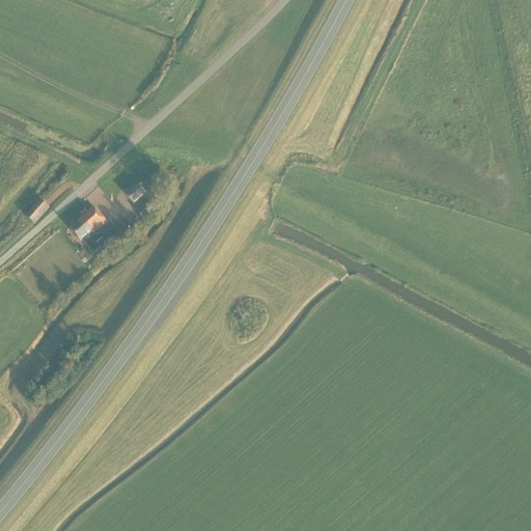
[(138,187),(127,196),(134,204),(142,196),(145,194),(144,194),(148,190),(143,184),(139,187),(138,187)]
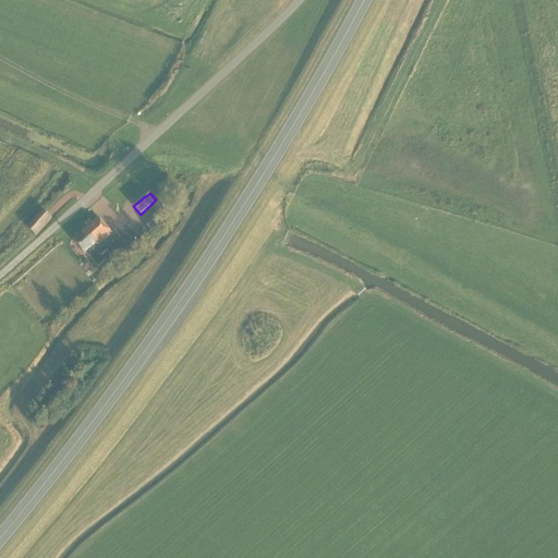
[(160,214),(152,221),(157,227),(165,219),(166,208),(158,199),(153,204),(160,214)]
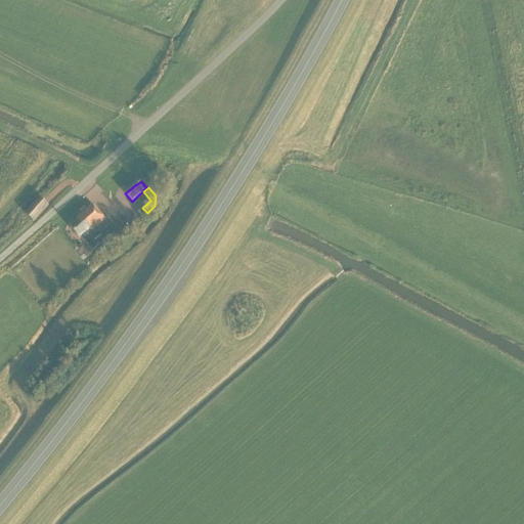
[(40,199),(26,215),(33,221),(48,206),(40,199)]
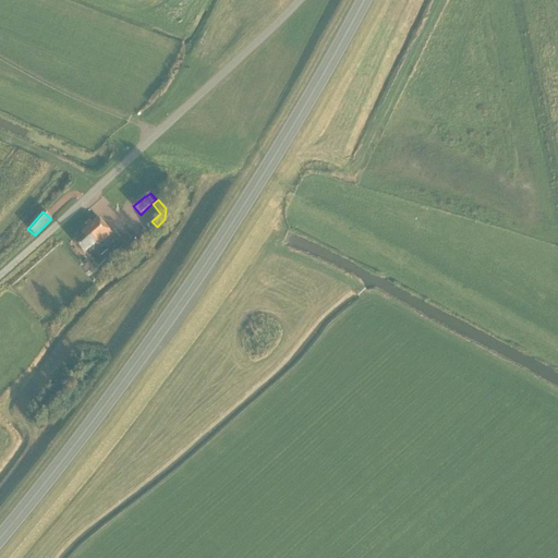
[(75,243),(84,254),(97,243),(98,245),(111,234),(98,219),(82,233),(83,235),(75,243)]
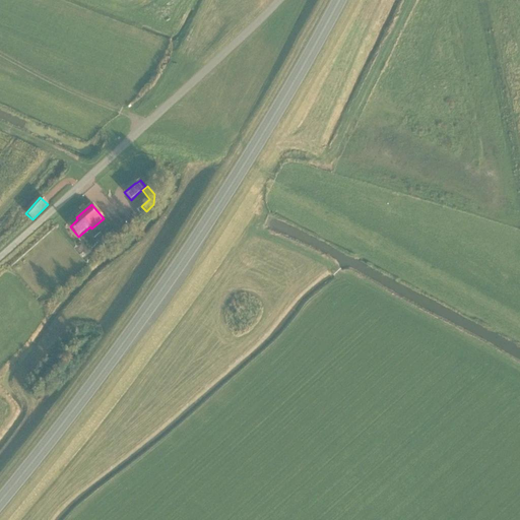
[(100,234),(94,238),(99,242),(104,238),(100,234)]
